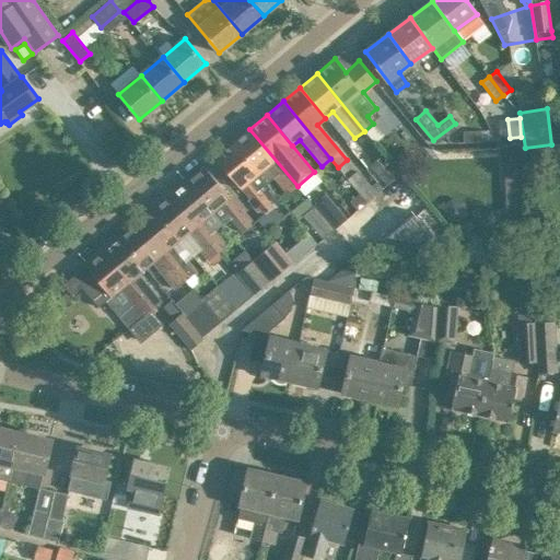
[(258,174),(266,183),(273,177),(288,194),(298,186),(249,129),(233,143),(258,174)]
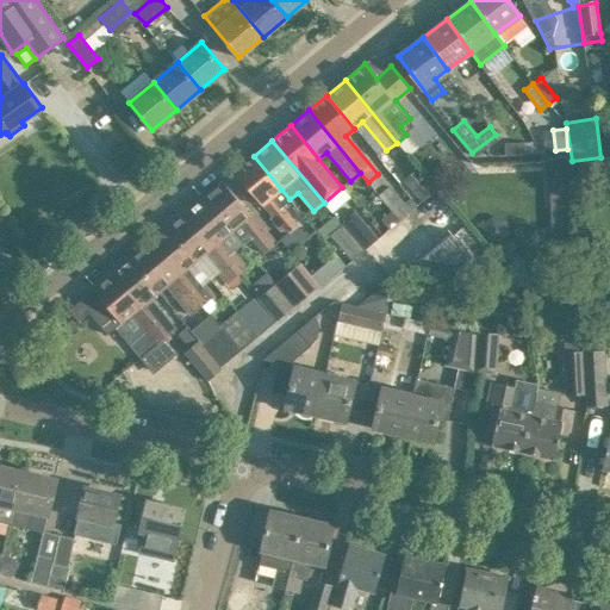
[(524,142),(505,143),(505,155),(524,154),(524,142)]
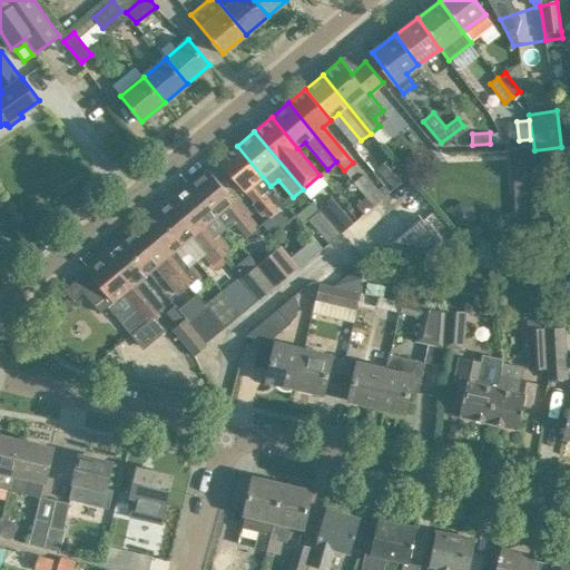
[(263,193),(271,186),(263,177),(237,146),(219,160),(245,192),(246,190),(268,218),(262,224),(272,236),(288,223),(263,193)]
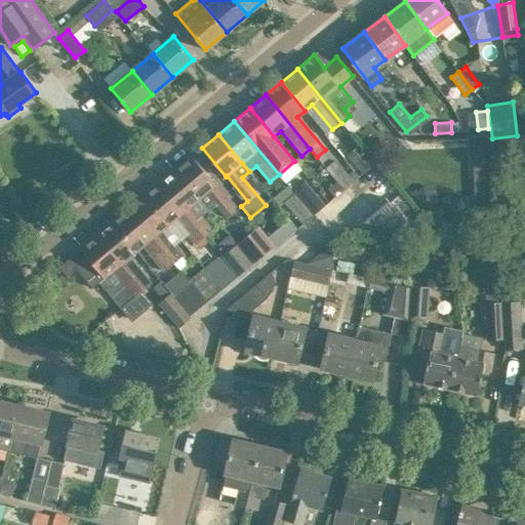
[(492,206),(489,169),(493,169),(491,135),(472,136),(476,207),(492,206)]
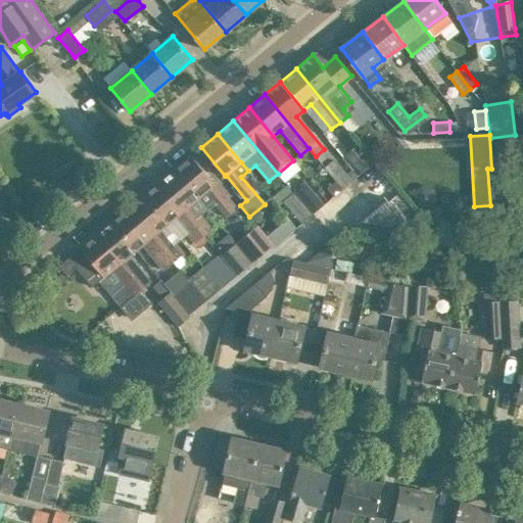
[(346,154),(362,173),(374,162),(359,144),(346,154)]
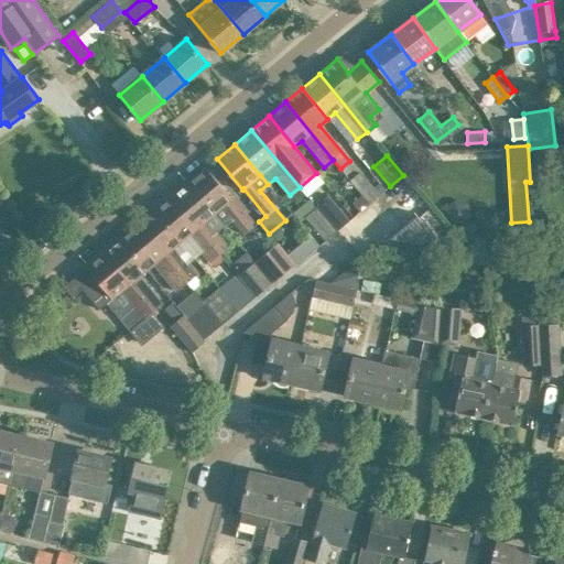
[(206,167),(188,183),(218,217),(226,212),(245,234),(256,224),(232,197),(232,198),(206,167)]
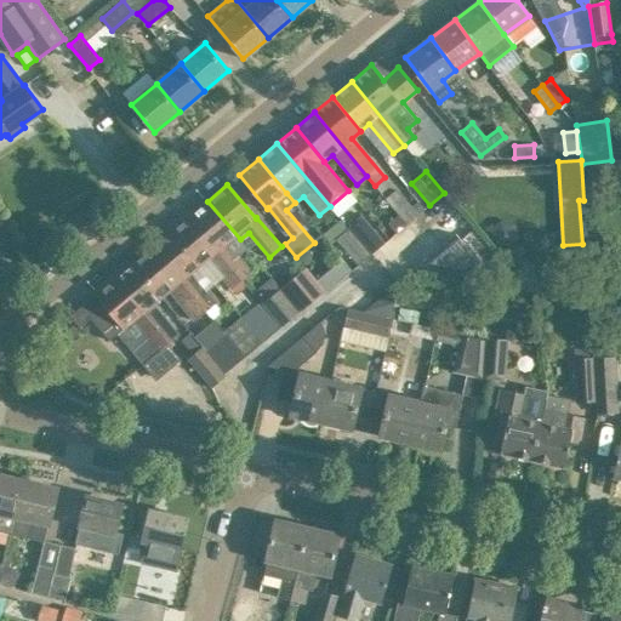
[(397,188),(385,198),(398,215),(408,224),(420,215),(397,188)]
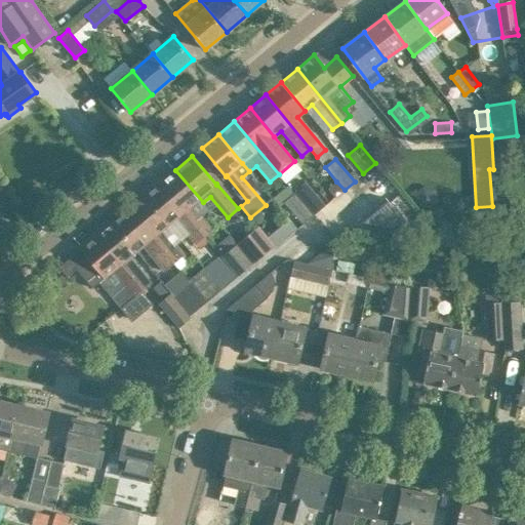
[(203,202),(175,170),(160,183),(205,236),(213,229),(196,209),(203,202)]
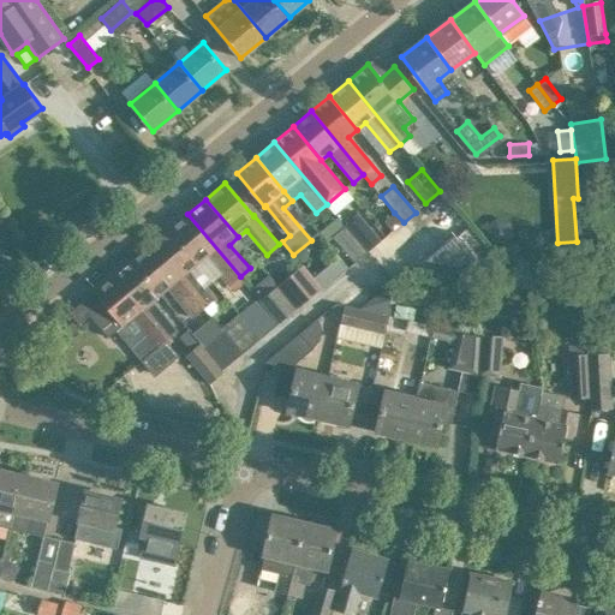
[(346,227),(368,252),(382,240),(358,213),(345,225),(346,226),(346,227)]
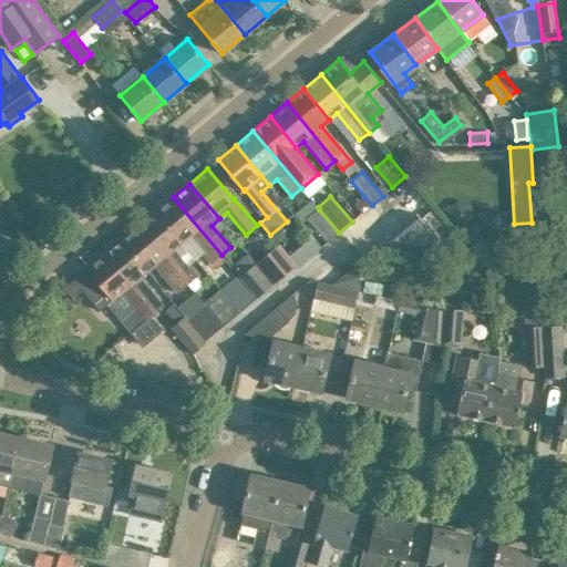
[(362,213),(372,205),(363,196),(354,204),(362,213)]
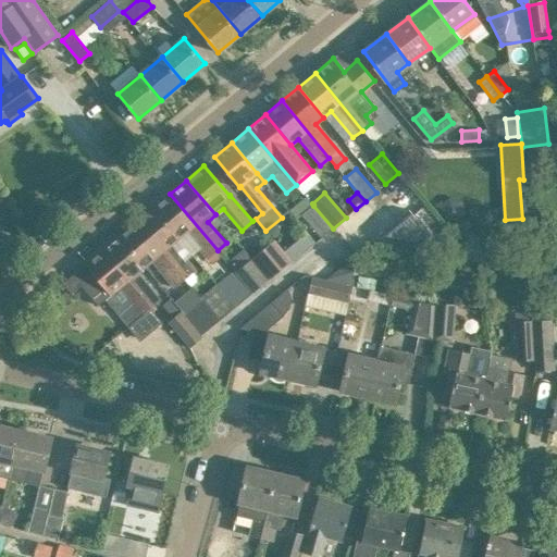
[(153,208),(178,238),(186,232),(209,258),(218,250),(170,194),(153,208)]
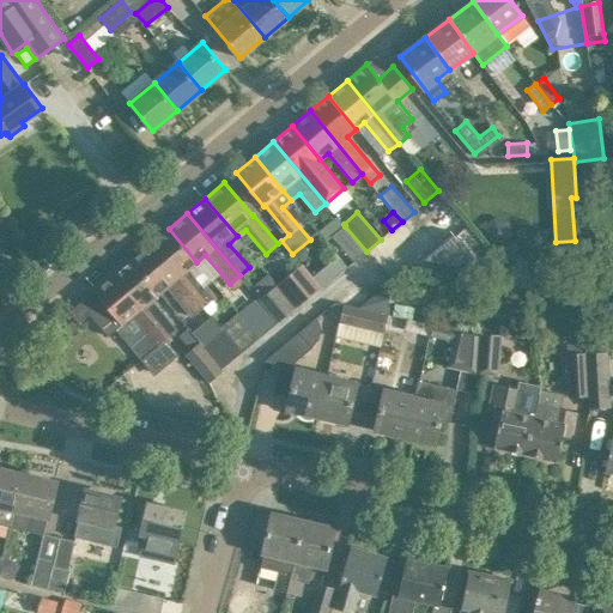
[(469,224),(455,236),(475,259),(489,247),(469,224)]
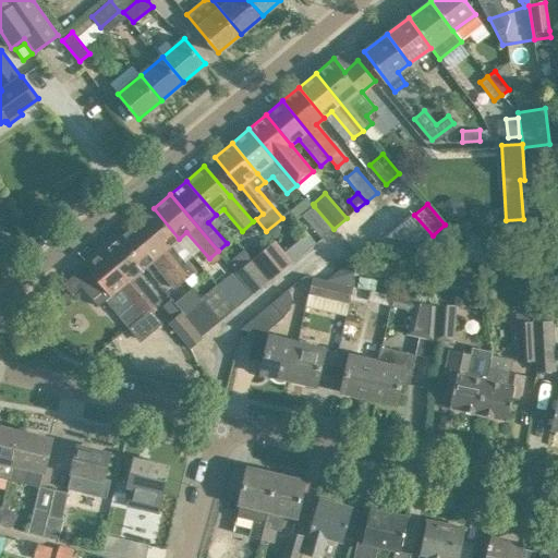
[(323,238),(334,229),(314,206),(303,214),(323,238)]
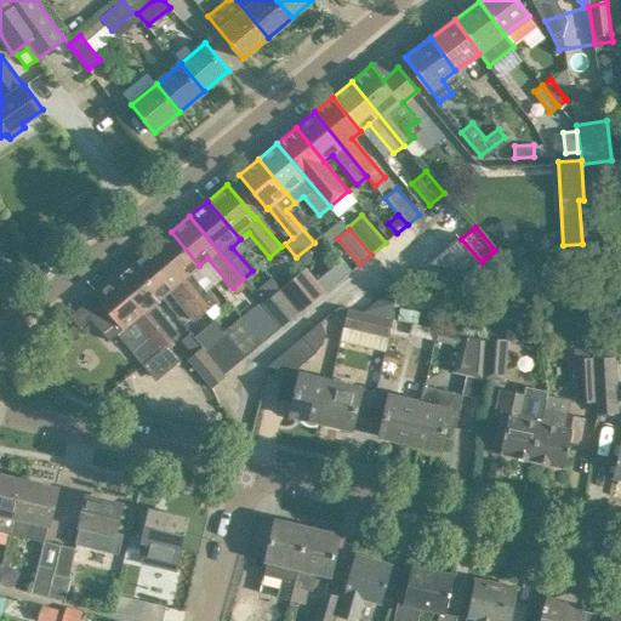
[(153,248),(205,311),(216,302),(191,273),(199,266),(171,232),(153,248)]
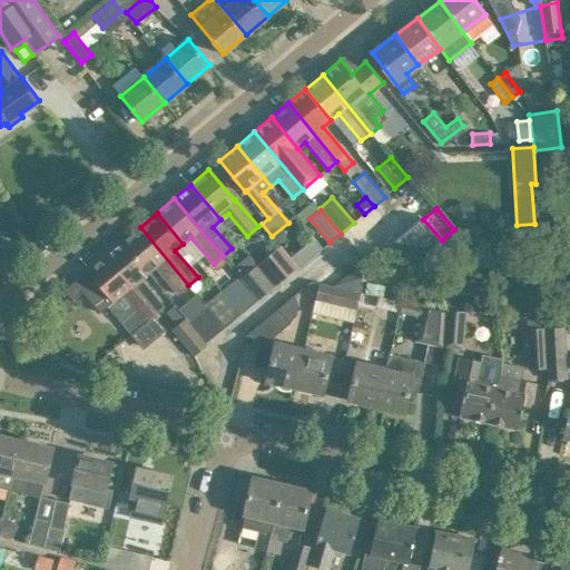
[(419,214),(383,244),(428,253),(442,241),(423,219),(419,214)]
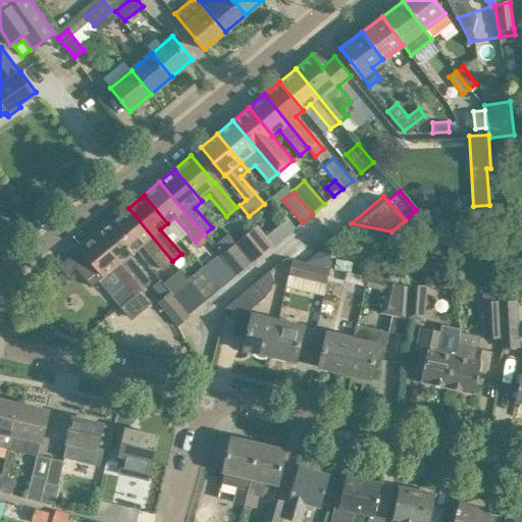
[(112,221),(137,250),(144,244),(164,268),(172,261),(128,208),(112,221)]
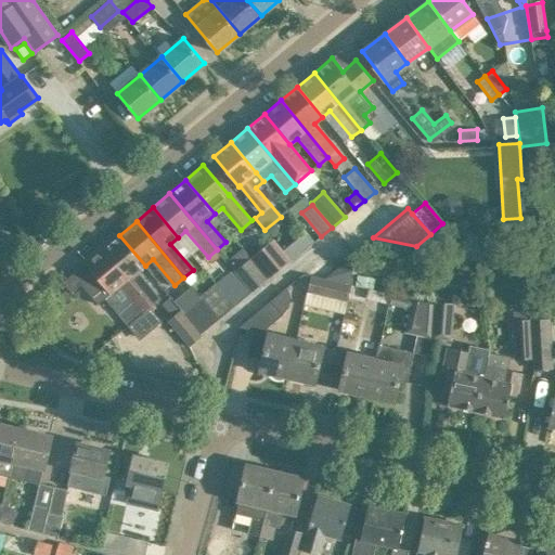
[(294,243),(301,252),(313,243),(307,233),(294,243)]
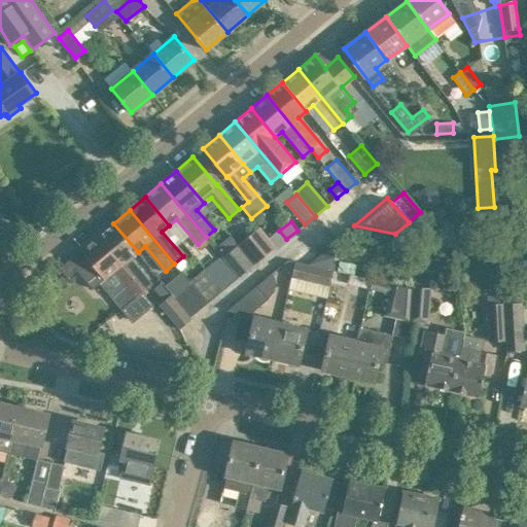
[(98,236),(143,290),(151,283),(131,257),(138,252),(113,223),(98,236)]
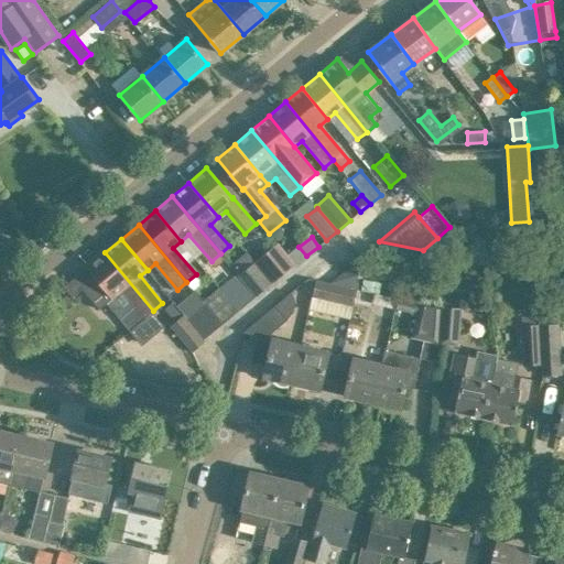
[(255,261),(273,283),(296,263),(279,241),(255,261)]
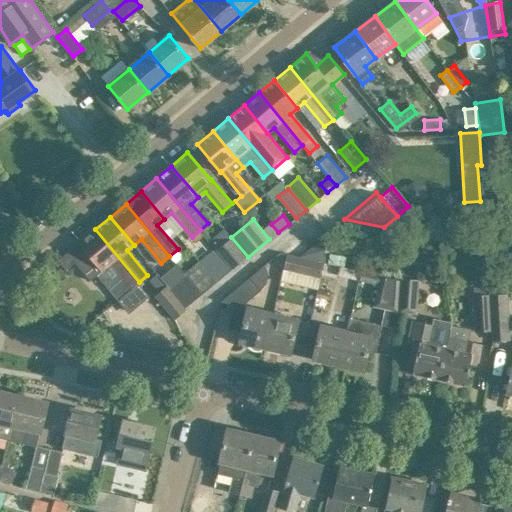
[(215,248),(232,269),(248,257),(231,237),(224,228),(209,241),(215,248)]
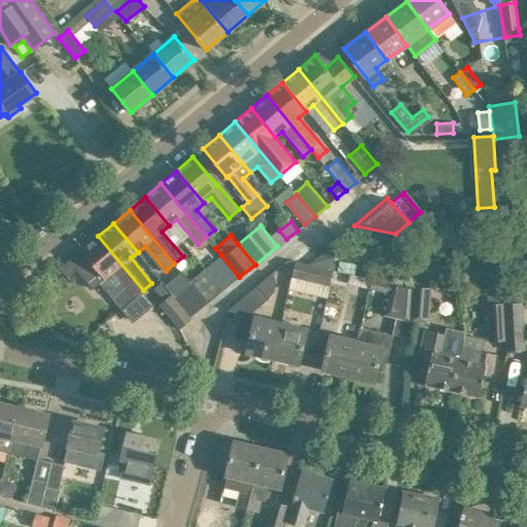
[(89,259),(77,270),(93,288),(100,283),(102,285),(113,276),(126,289),(113,299),(121,308),(143,290),(98,236),(80,250),(89,259)]
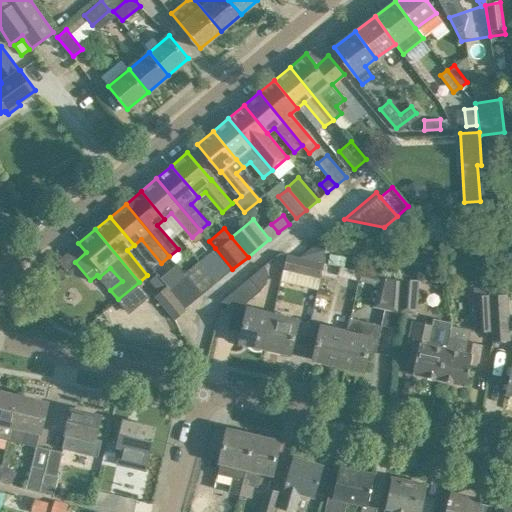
[(325,236),(300,257),(308,259),(324,262),(325,236)]
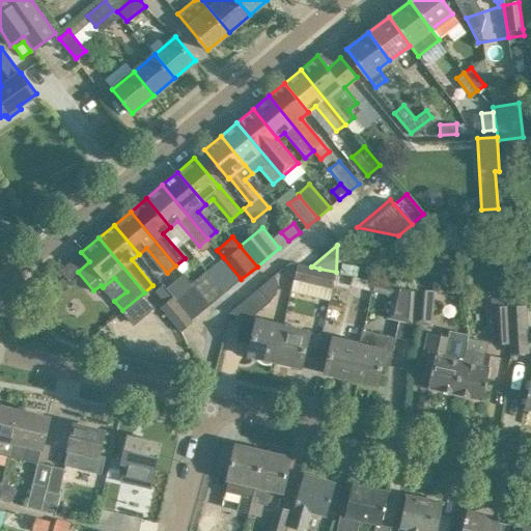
[(206,271),(225,292),(241,279),(223,257),(206,271)]
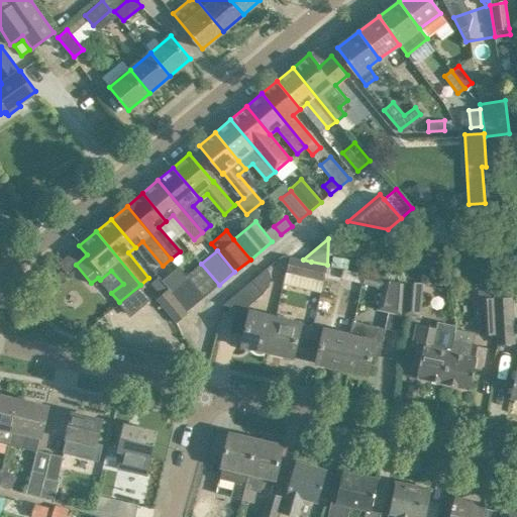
[(290,256),(286,272),(323,281),(327,265),(311,262),(303,260),(290,256)]
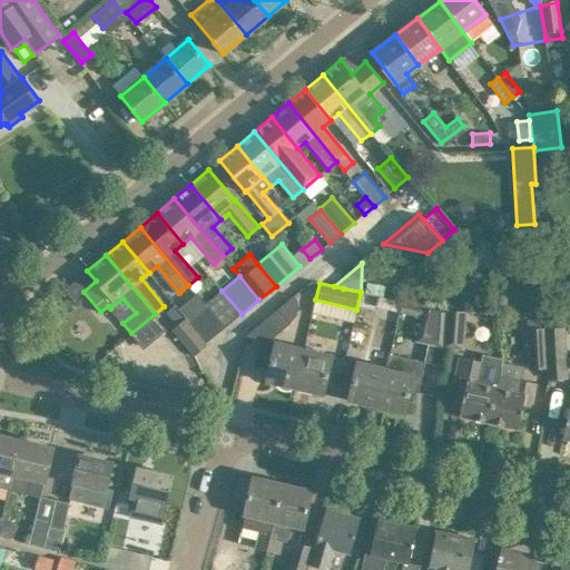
[(205,305),(224,328),(242,314),(222,291),(205,305)]
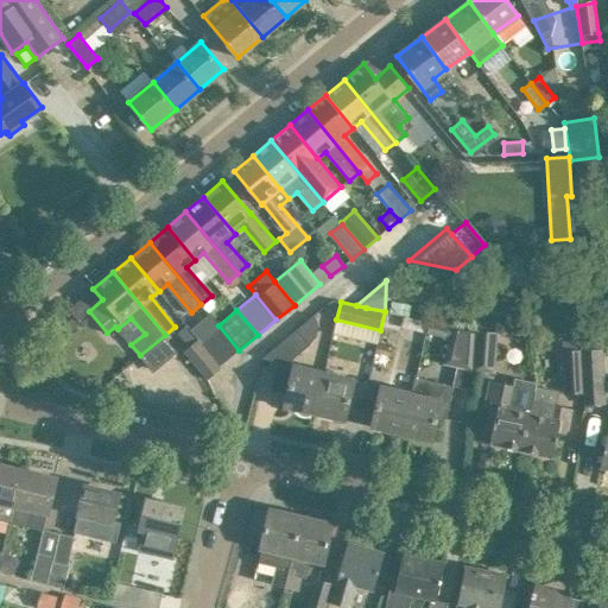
[(385,311),(381,327),(403,331),(404,327),(425,333),(428,322),(385,311)]
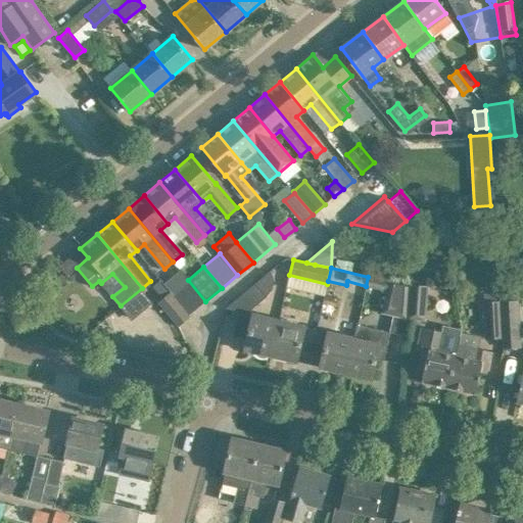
[(381,313),(407,319),(410,286),(368,277),(366,286),(386,290),(381,313)]
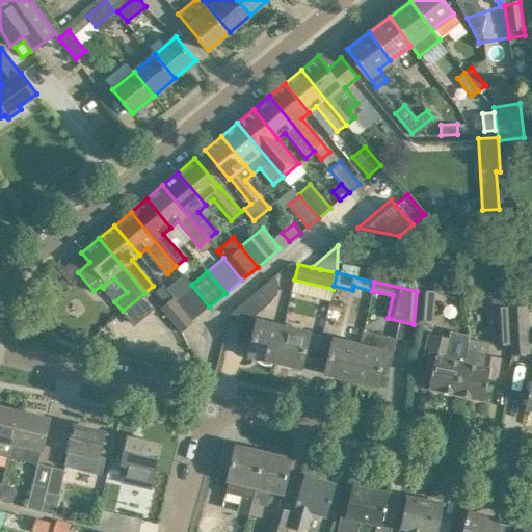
[(192,320),(209,307),(191,285),(175,297),(192,320)]
